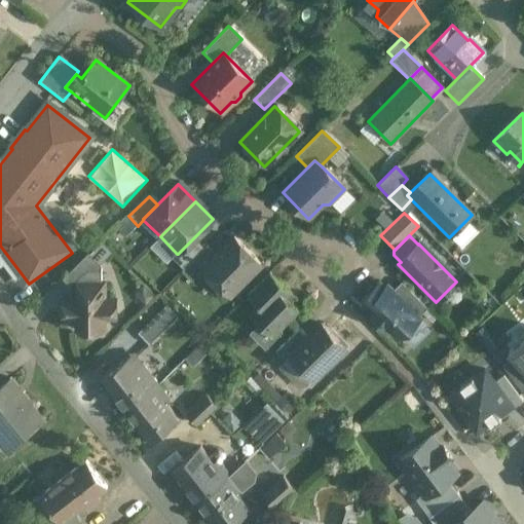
[(216,256),(201,269),(202,270),(228,296),(259,265),(232,238),(216,256)]
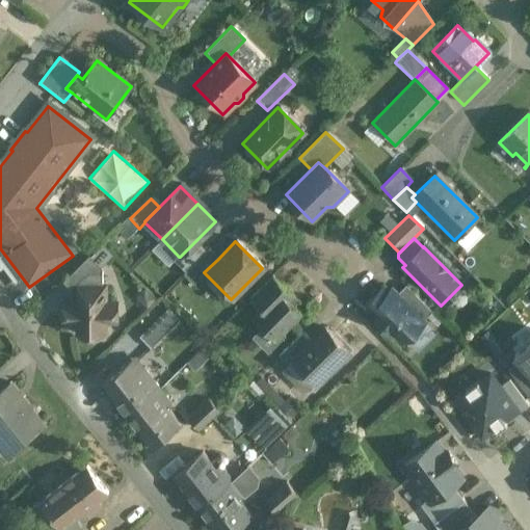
[(194,242),(180,257),(179,257),(174,262),(184,273),(205,253),(194,242)]
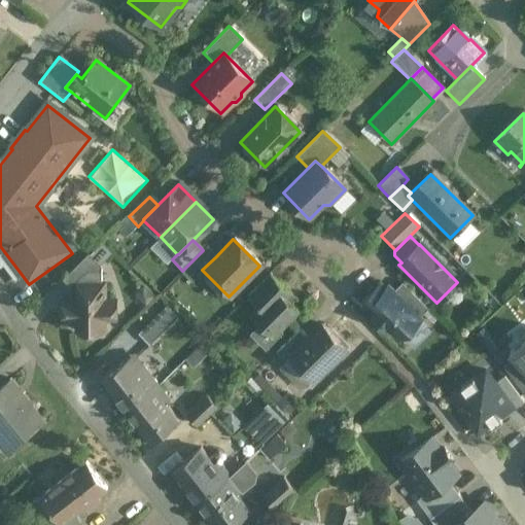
[(182,271),(180,273),(190,283),(203,271),(202,270),(216,256),(207,246),(203,250),(182,271)]
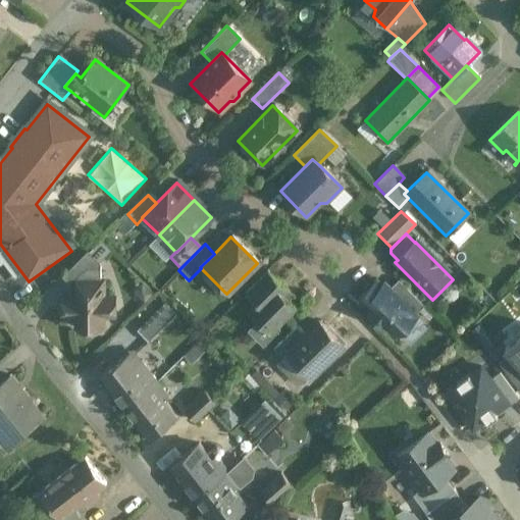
[(99,265),(87,252),(60,278),(73,291),(74,282),(99,282),(99,265)]
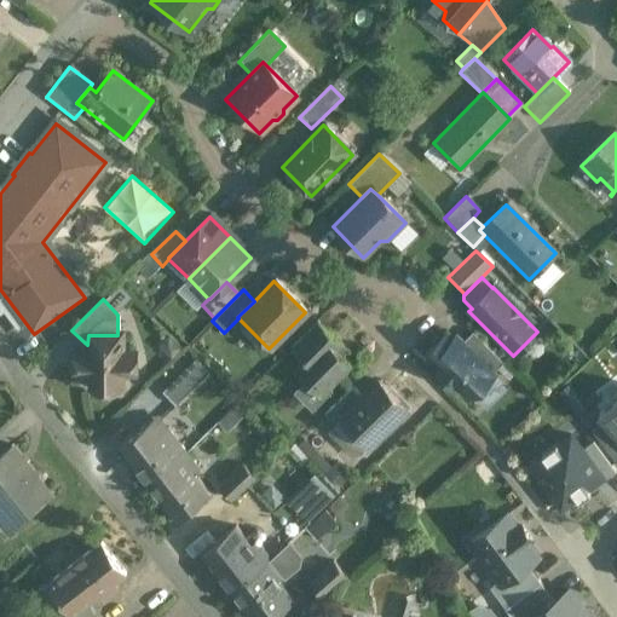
[(341,347),(316,323),(290,349),(304,362),(294,373),(319,397),(350,367),(335,352),(341,347)]
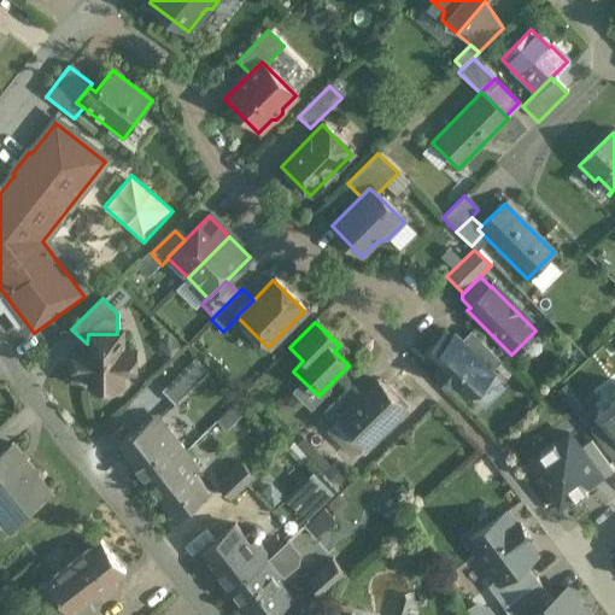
[(501,363),(469,333),(460,343),(490,374),(501,363)]
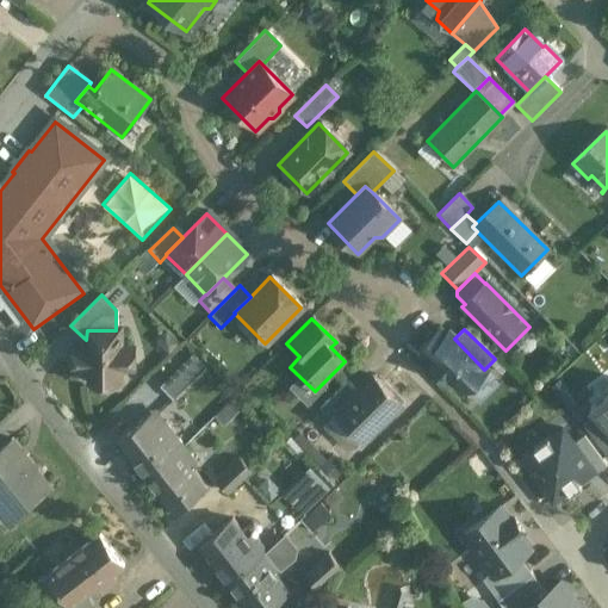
[(116,330),(87,330),(86,340),(86,349),(73,349),(73,371),(88,371),(88,385),(118,385),(118,371),(132,371),(132,349),(121,349),(121,330),(116,330)]
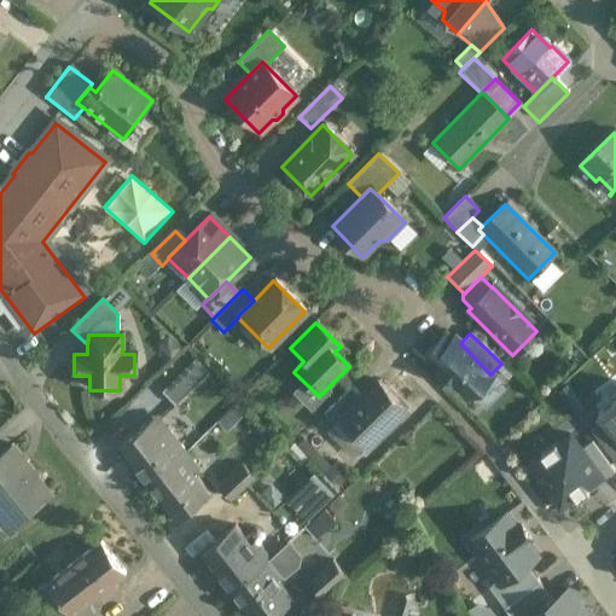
[(490,375),(460,343),(457,347),(445,335),(424,355),(437,368),(434,372),(451,389),(454,385),(469,400),(492,376),(490,375)]
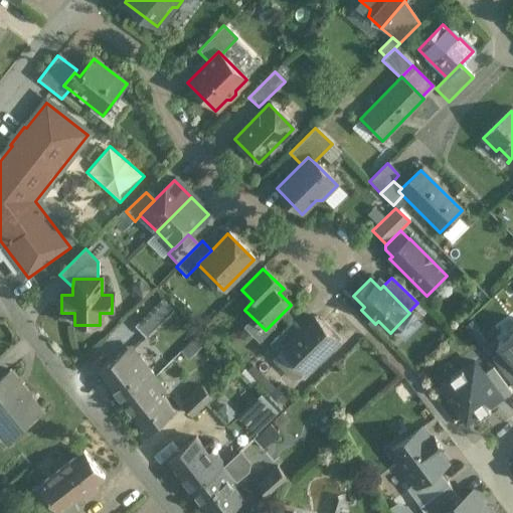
[(158,304),(134,327),(145,338),(169,315),(158,304)]
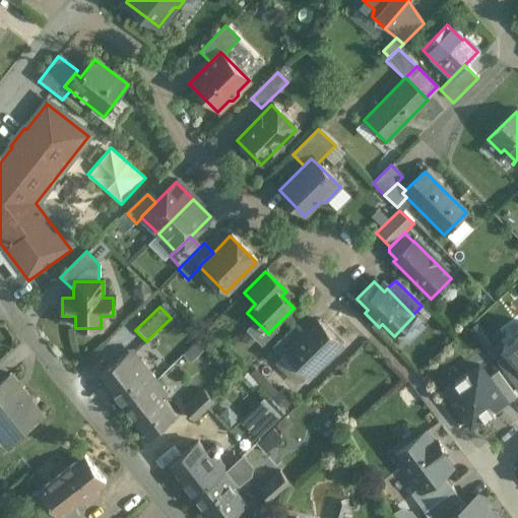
[(303,334),(284,351),(285,351),(309,376),(339,346),(315,321),(303,334)]
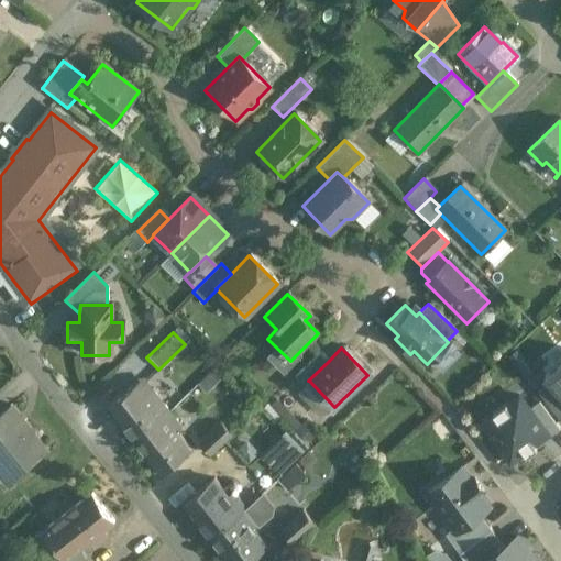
[(318,352),(294,376),(304,386),(309,381),(308,381),(328,362),(318,352)]
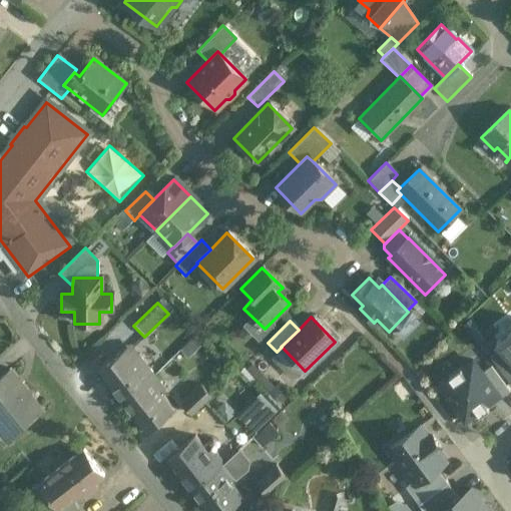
[(489,359),(508,383),(510,381),(510,322),(487,341),(497,354),(489,359)]
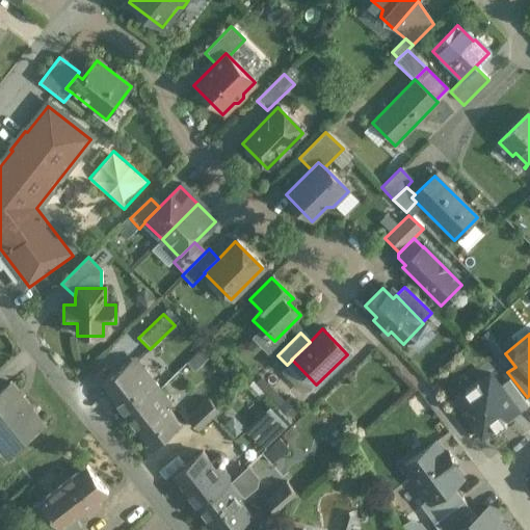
[(200,350),(186,364),(193,372),(207,359),(200,350)]
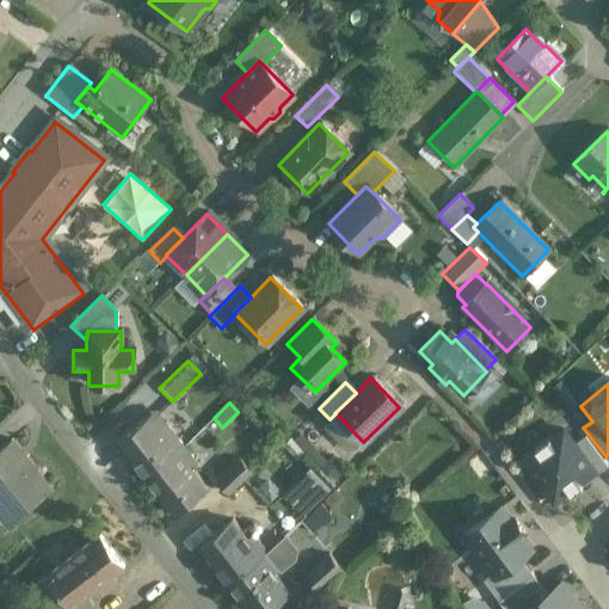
[(158,430),(148,417),(117,442),(146,478),(182,449),(164,425),(158,430)]
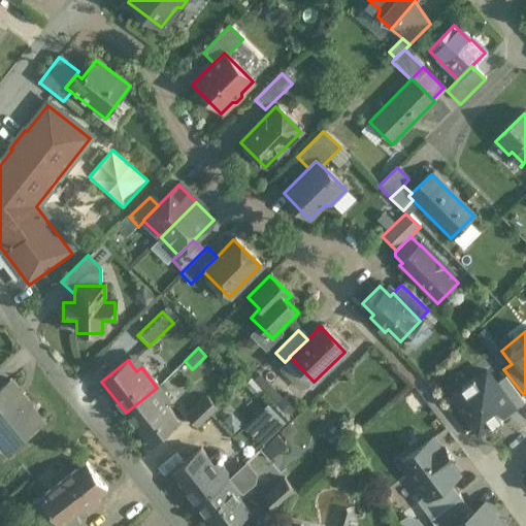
[(482,363),(445,390),(478,434),(523,401),(504,375),(495,382),(482,363)]
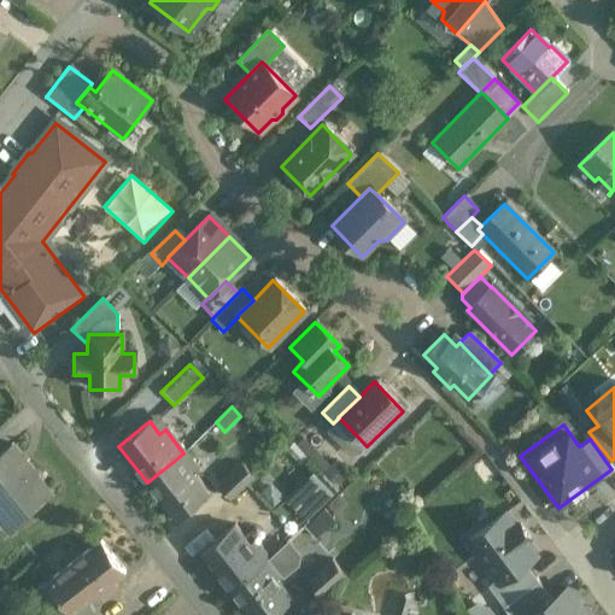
[(0,520),(7,529),(51,495),(11,445),(0,454),(0,520)]
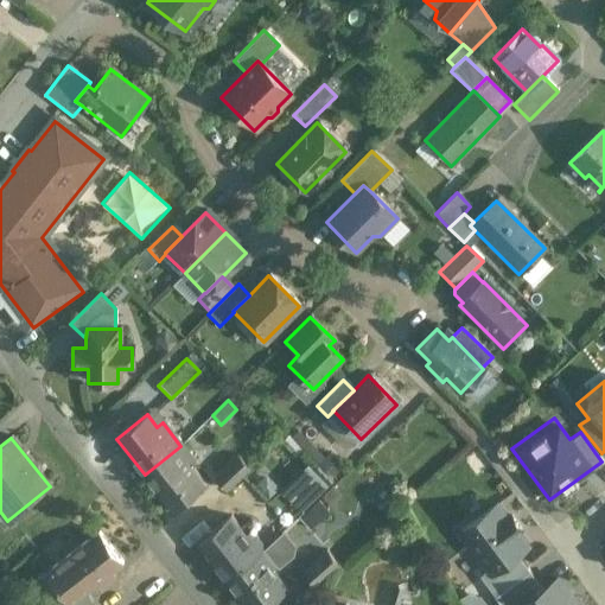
[(145,475),(144,475),(173,511),(204,486),(189,466),(195,462),(182,446),(180,446),(145,475)]
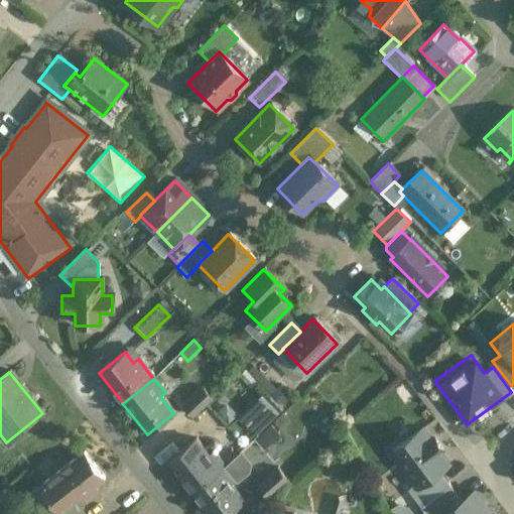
[(201,388),(181,406),(193,418),(212,400),(201,388)]
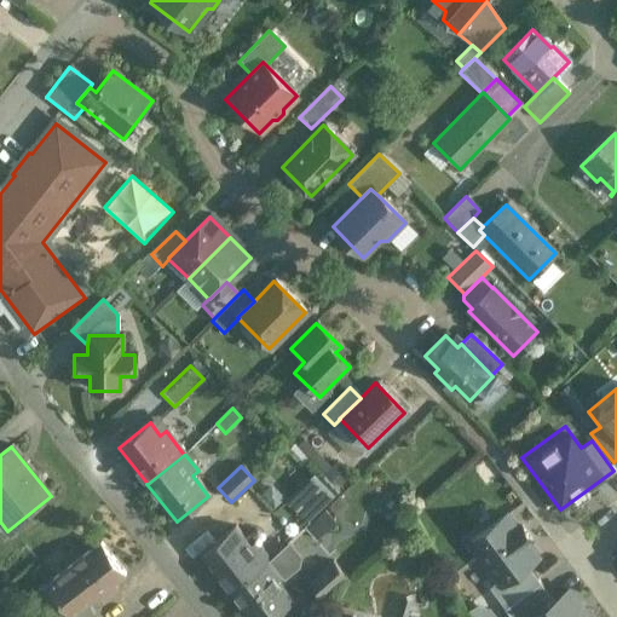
[(317,491),(294,513),(304,523),(327,502),(317,491)]
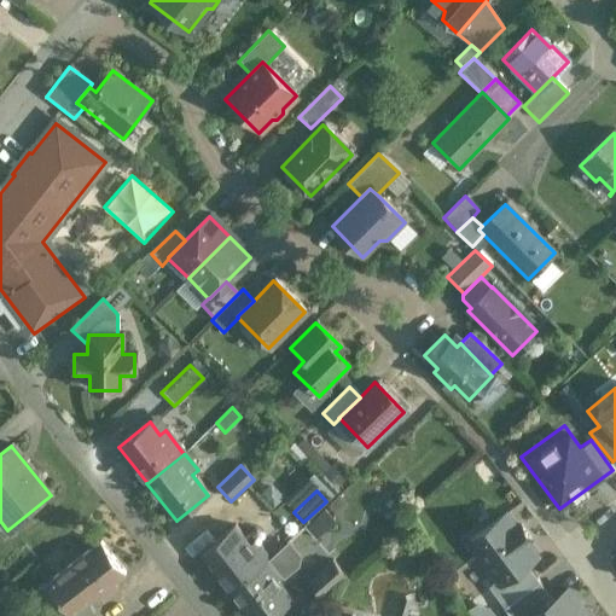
[(504,512),(465,540),(494,581),(489,586),(505,608),(540,582),(528,565),(538,558),(504,512)]
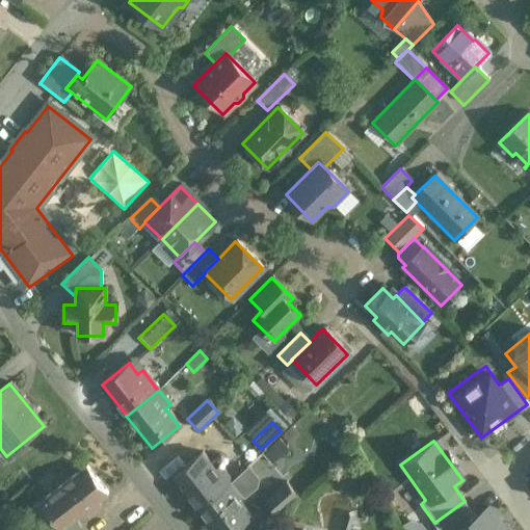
[(277,442),(262,456),(267,462),(276,454),(277,456),(285,449),(277,442)]
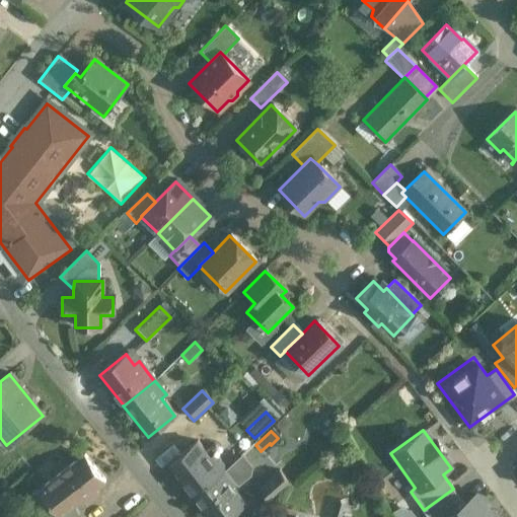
[(196,442),(168,464),(193,496),(225,470),(214,455),(209,459),(196,442)]
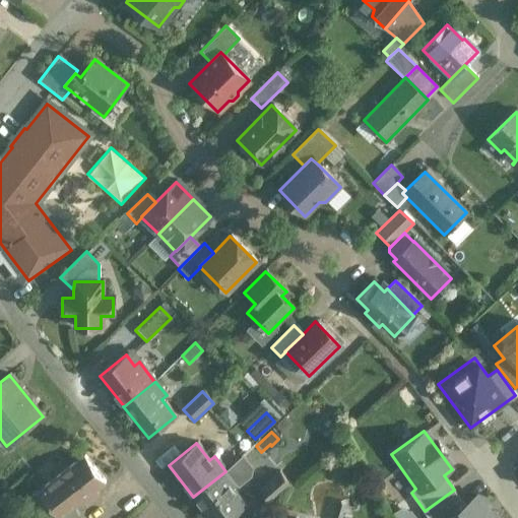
[(83,456),(38,491),(46,502),(58,517),(60,517),(104,483),(83,456)]
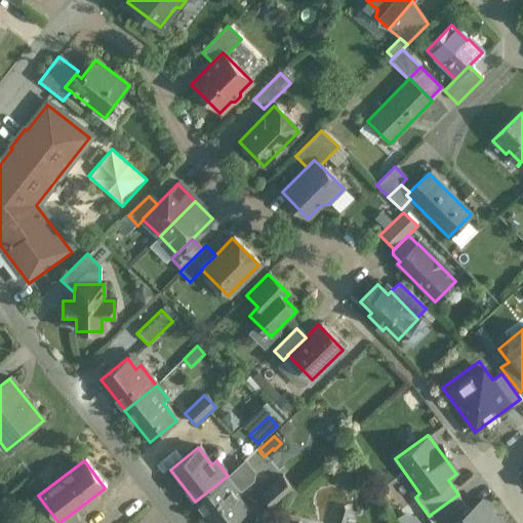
[(242,463),(228,476),(239,489),(239,490),(251,481),(252,475),(242,463)]
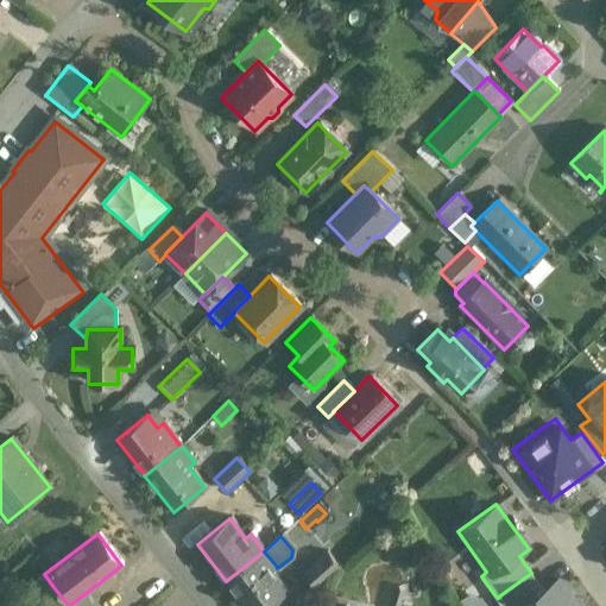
[(264,551),(226,581),(245,605),(269,605),(286,592),(271,572),(277,568),(277,567),(264,551)]
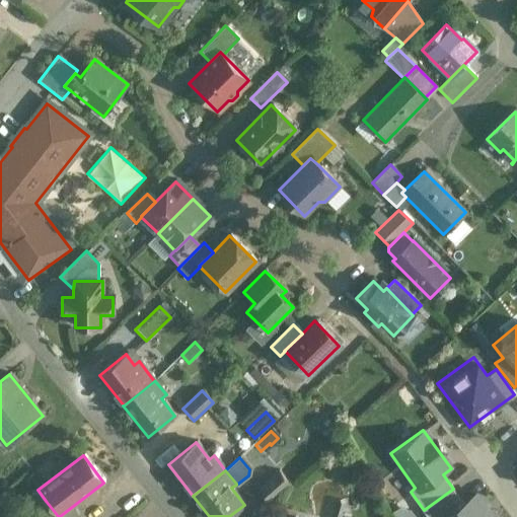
[(278,472),(257,490),(269,502),(288,485),(278,472)]
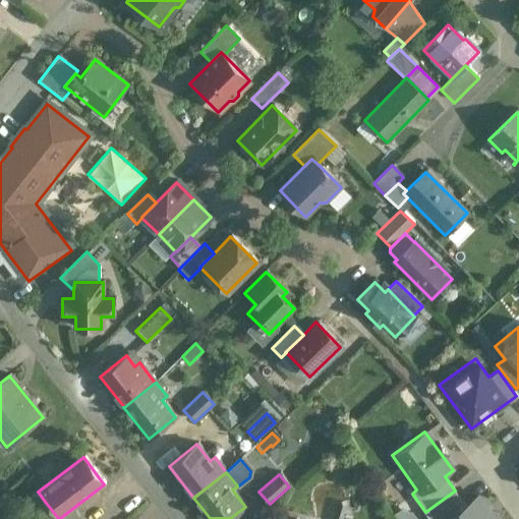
[(455,491),(425,512),(429,518),(495,518),(476,494),(463,503),(455,491)]
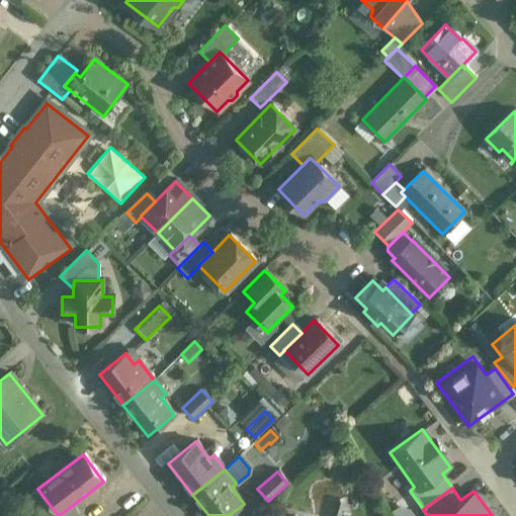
[(37,489),(29,497),(37,507),(46,500),(37,489)]
